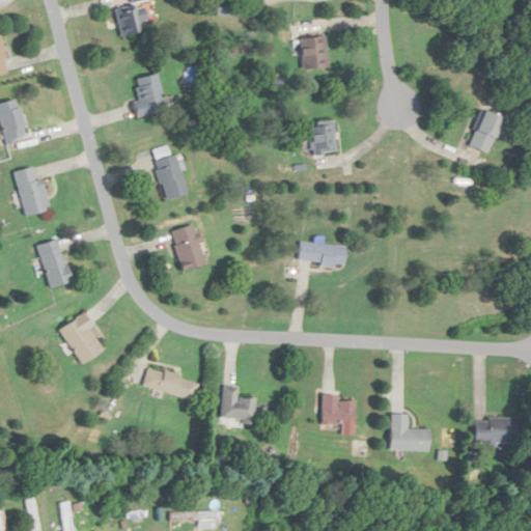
[(120,36),(143,31),(141,21),(145,20),(140,1),(144,0),(129,0),(131,5),(114,9),(120,36)]
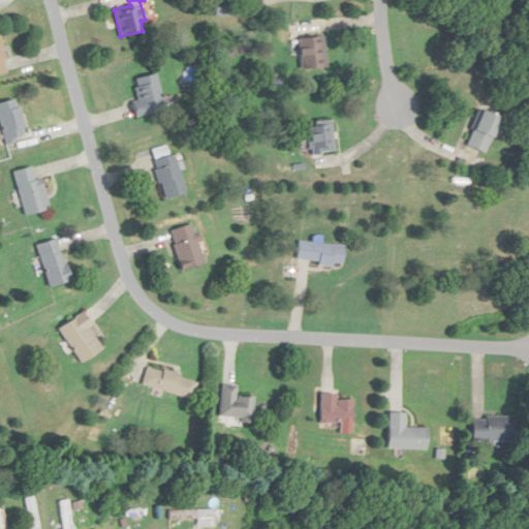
[(229,14),(229,0),(215,0),(215,14),(229,14)]
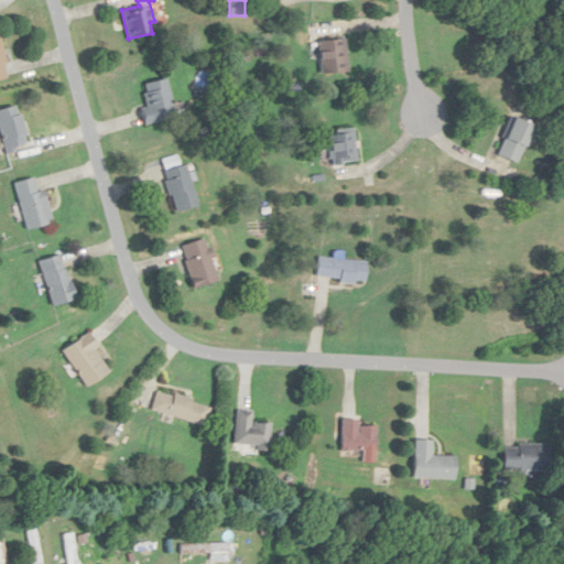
[(317,40),(320,74),(346,72),(344,38),(317,40)]
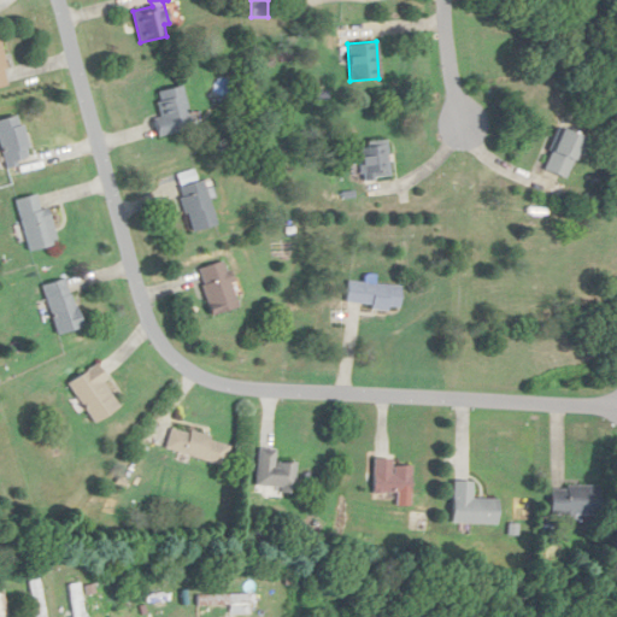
[(0,46),(0,86),(10,84),(0,46)]
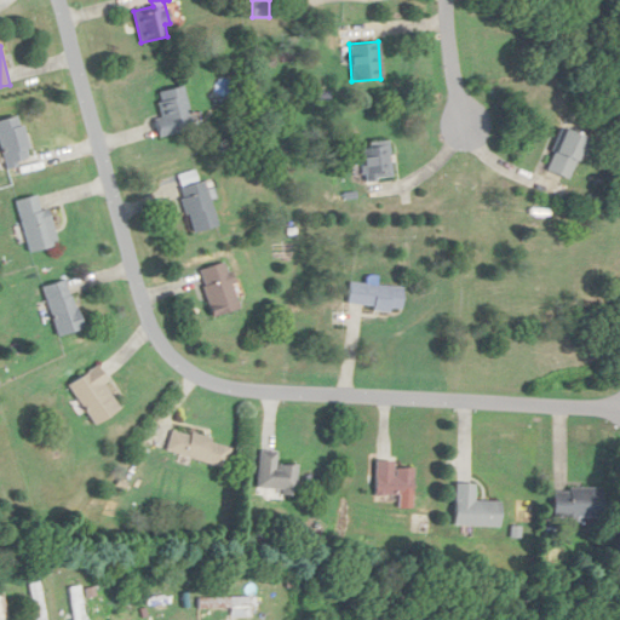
[(156,136),(193,127),(182,86),(156,92),(162,119),(153,121),(156,136)]
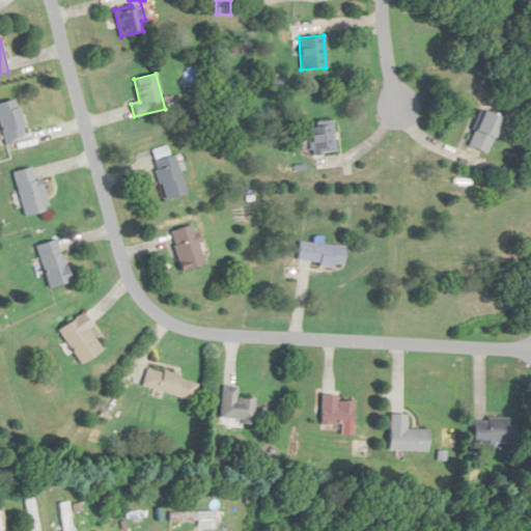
[(0,126),(4,142),(26,136),(16,99),(0,102),(0,126)]
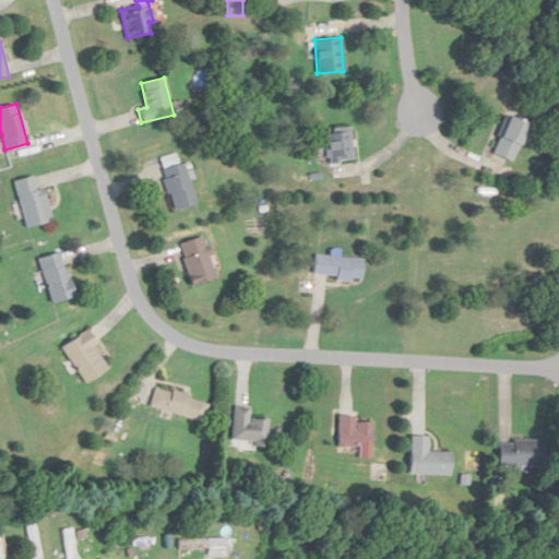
[(492,154),(513,161),(521,140),(530,143),(535,126),(506,116),(492,154)]
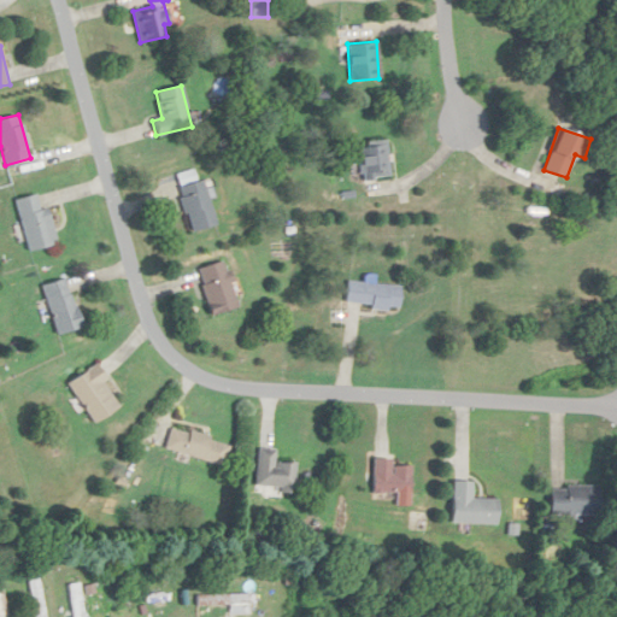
[(389,175),(383,140),(357,145),(363,180),(389,175)]
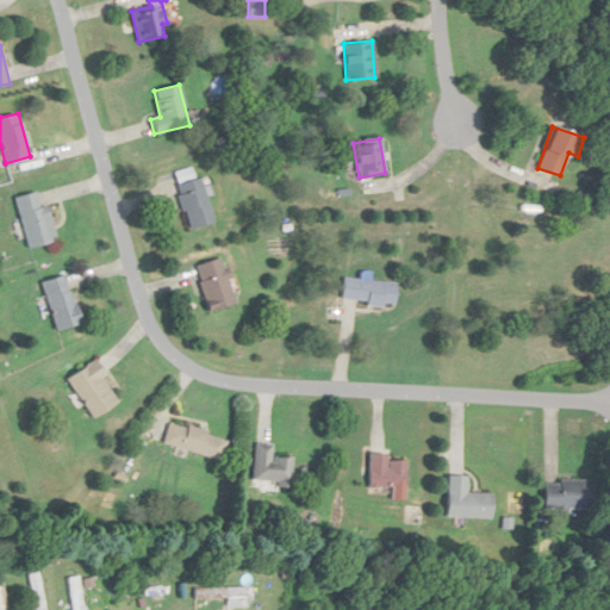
[(212,222),(195,167),(173,174),(190,229),(212,222)]
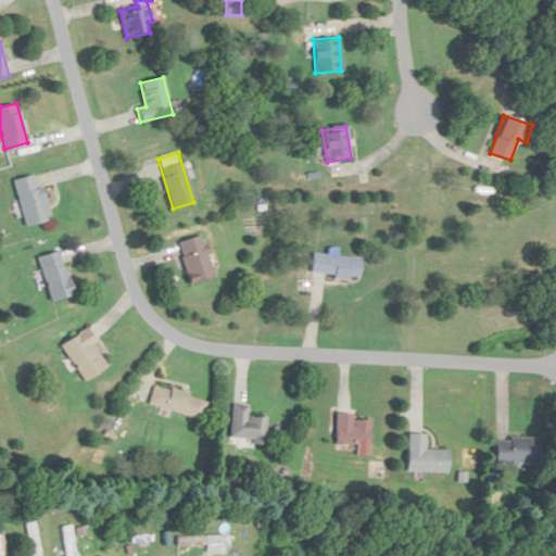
[(13,179),(24,225),(50,219),(42,187),(37,188),(34,174),(13,179)]
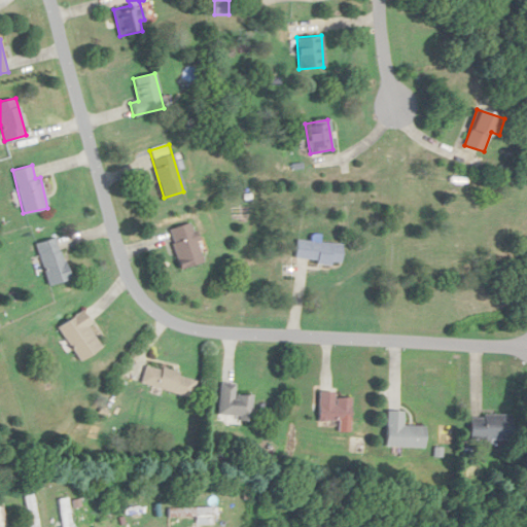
[(178,268),(202,262),(192,222),(169,229),(178,268)]
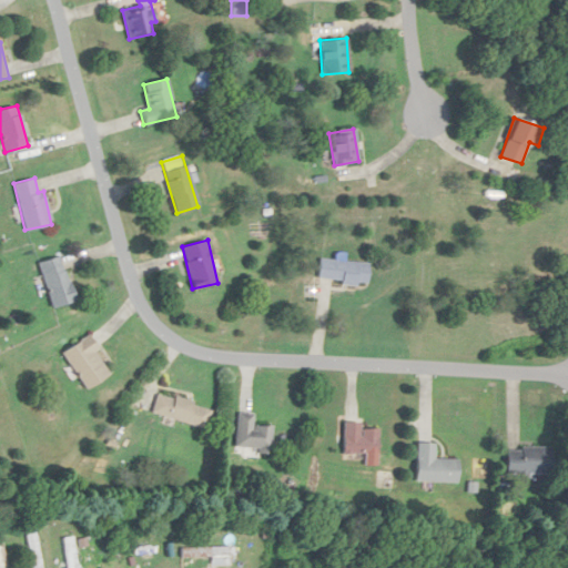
[(39,262),(51,306),(73,300),(60,255),(39,262)]
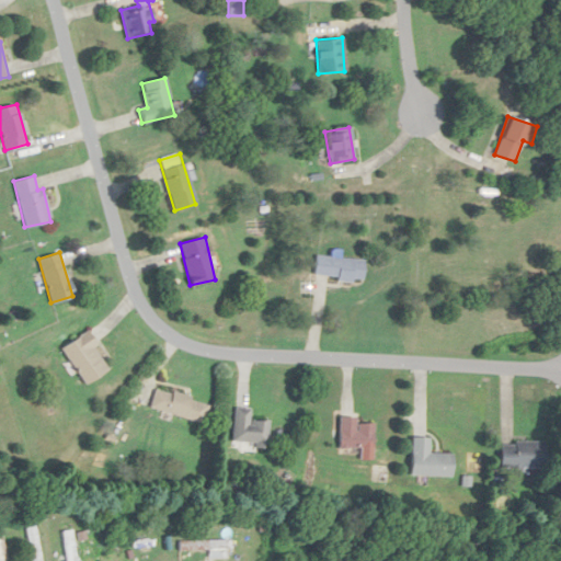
[(315,278),(361,279),(362,258),(315,256),(315,278)]
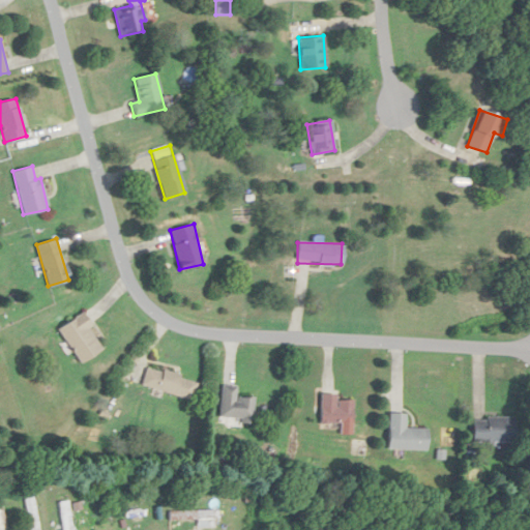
[(58,328),(80,363),(102,349),(81,314),(58,328)]
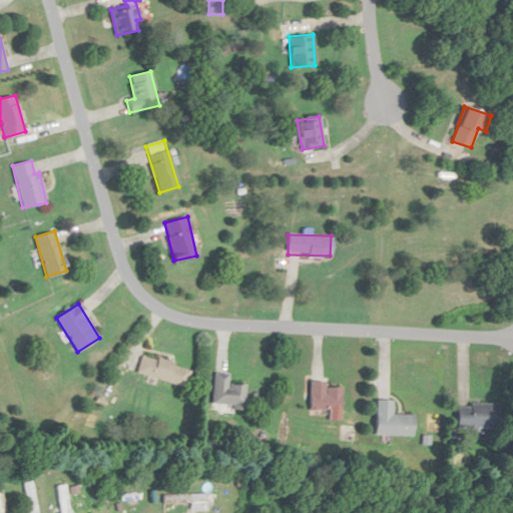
[(185,387),(190,369),(142,355),(137,373),(185,387)]
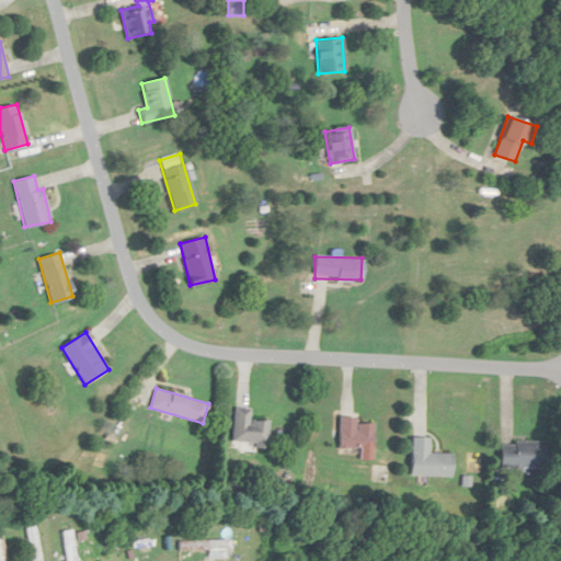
[(250,420),(250,408),(233,408),(232,445),(268,446),(268,420),(250,420)]
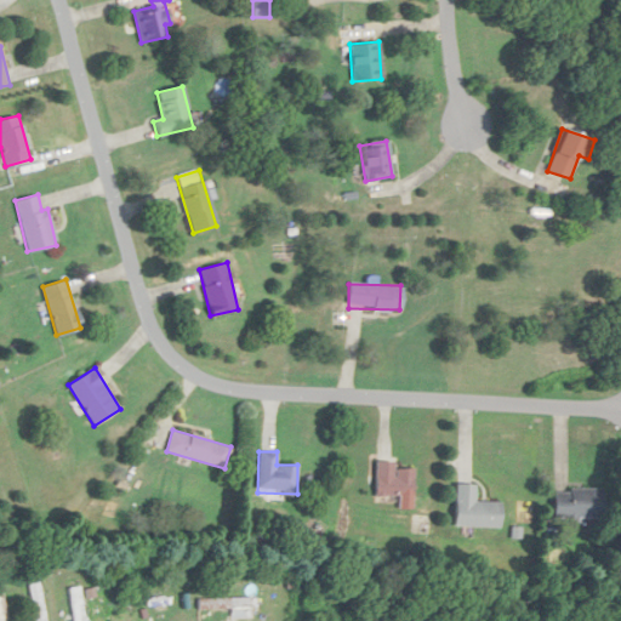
[(414,495),(414,467),(393,467),(393,461),(375,461),(375,495),(414,495)]
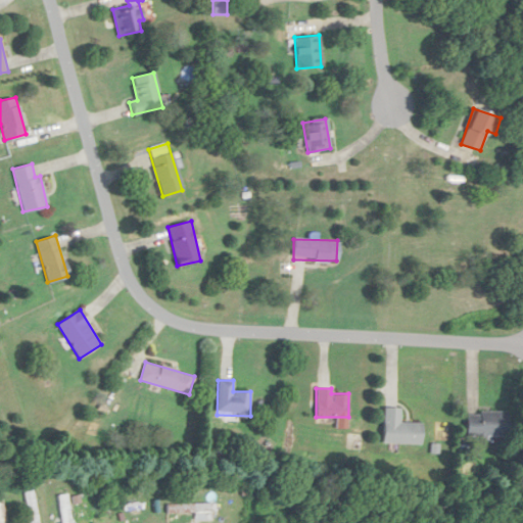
[(400,408),(384,407),(383,443),(421,444),(422,422),(400,422),(400,408)]
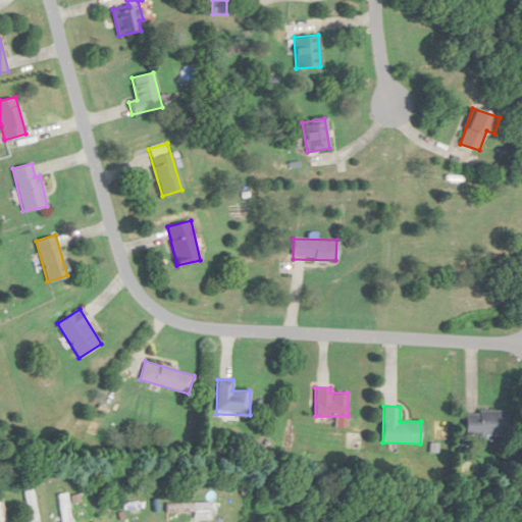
[(505,435),(505,411),(465,411),(465,435),(505,435)]
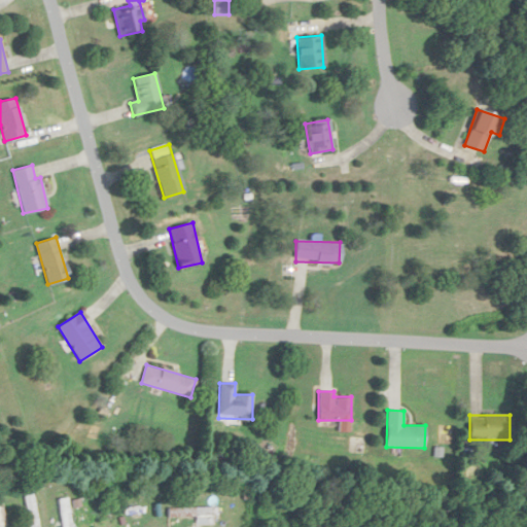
[(37,526),(37,491),(26,491),(26,526),(37,526)]
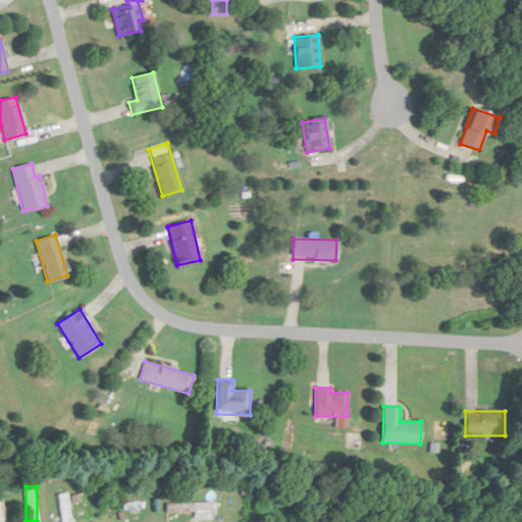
[(101,521),(110,521),(115,521),(110,498),(97,500),(101,521)]
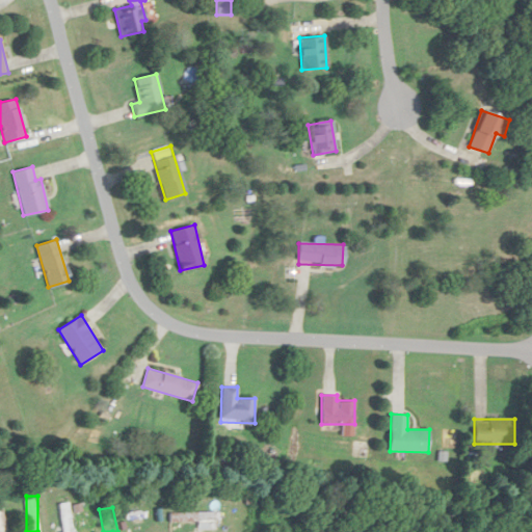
[(170,513),(170,523),(214,523),(214,513),(170,513)]
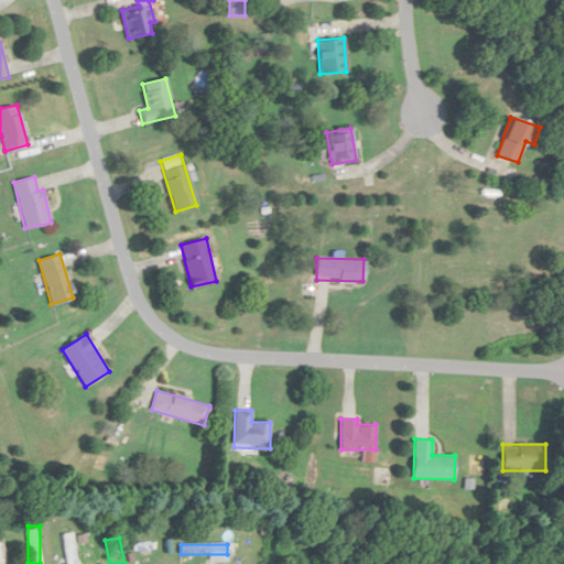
All buildings are outlined.
